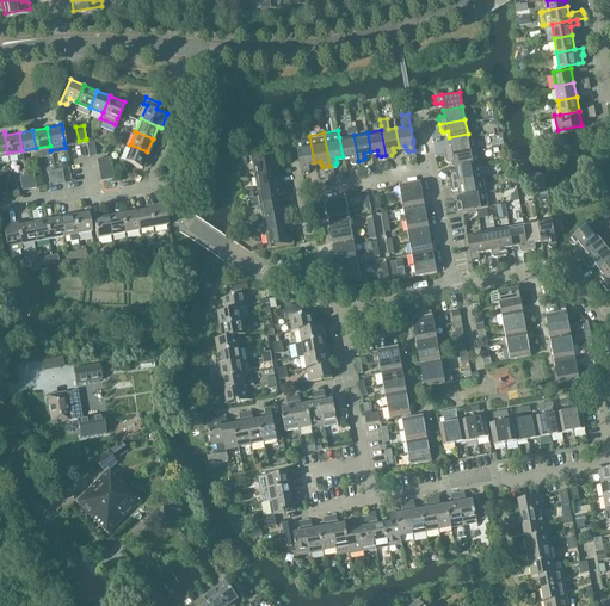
[(443,147),(444,153),(470,148),(478,147),(474,133),(468,134),(449,137),(449,143),(445,144),(443,147)]
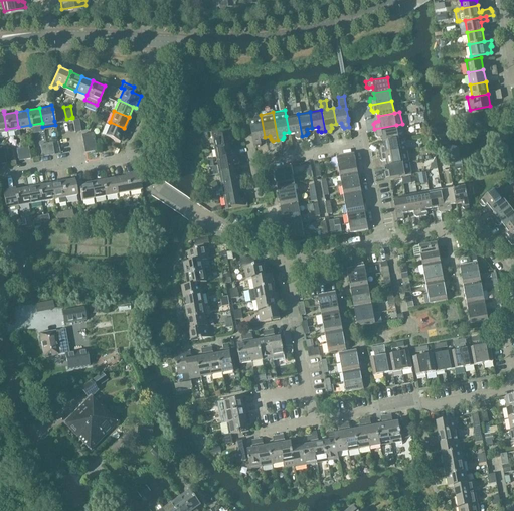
[(298,114),(286,116),(289,132),(294,131),(295,135),(297,137),(302,136),(298,114)]
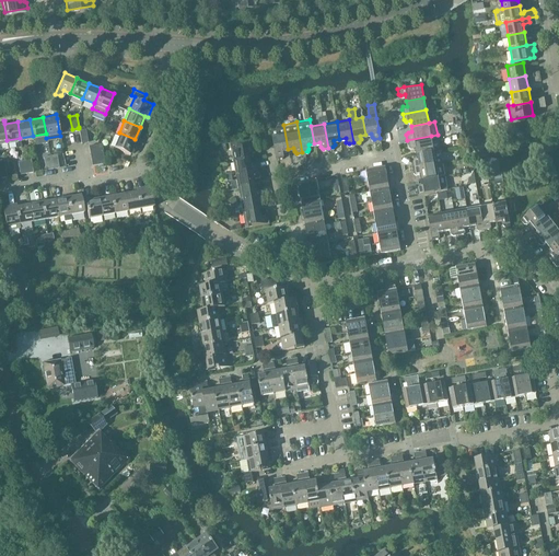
[(288,149),(283,125),(270,127),(276,157),(281,155),(283,153),(282,150),(288,149)]
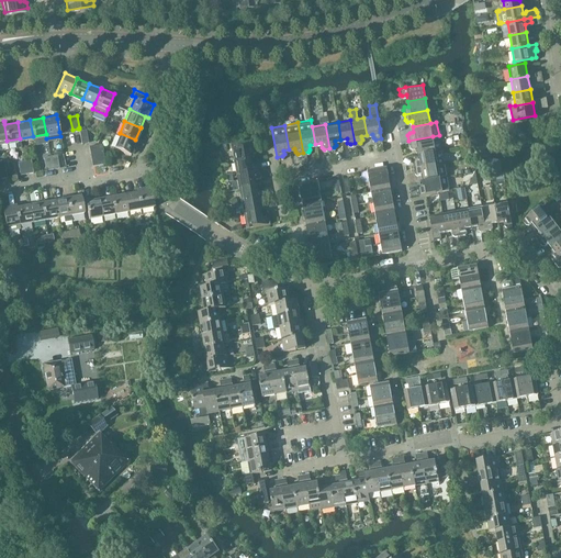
[(79,129),(78,129),(80,141),(88,140),(86,126),(79,127),(79,129)]
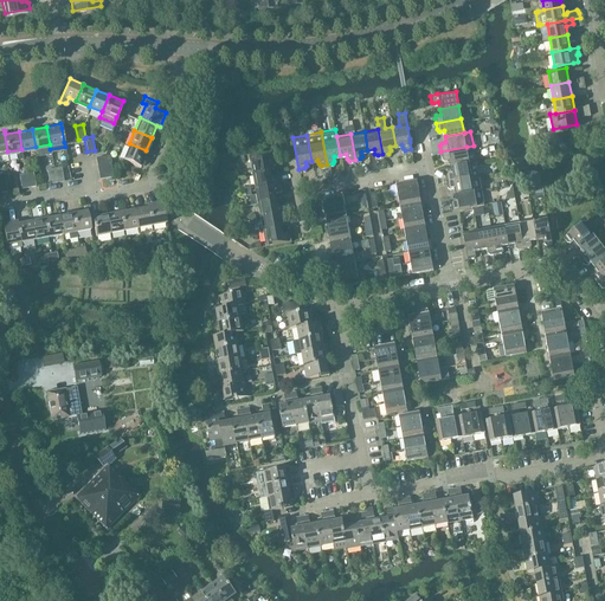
[(146,150),(129,143),(123,157),(140,165),(146,150)]
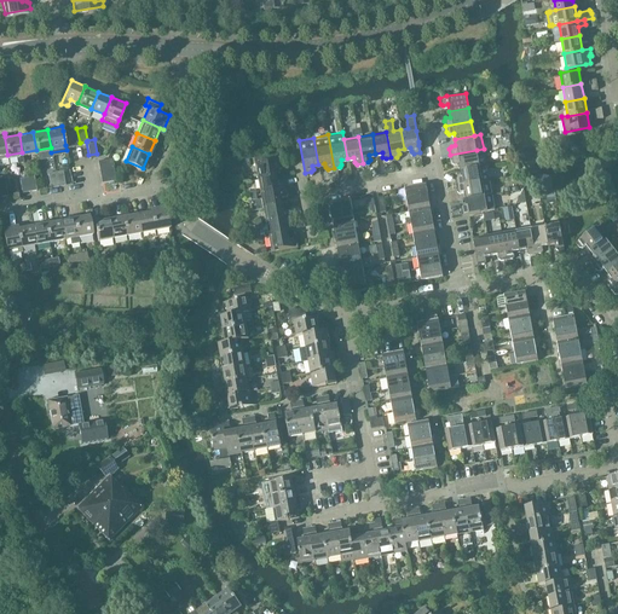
[(479,164),(477,150),(450,155),(451,161),(454,162),(458,162),(460,168),(479,164)]
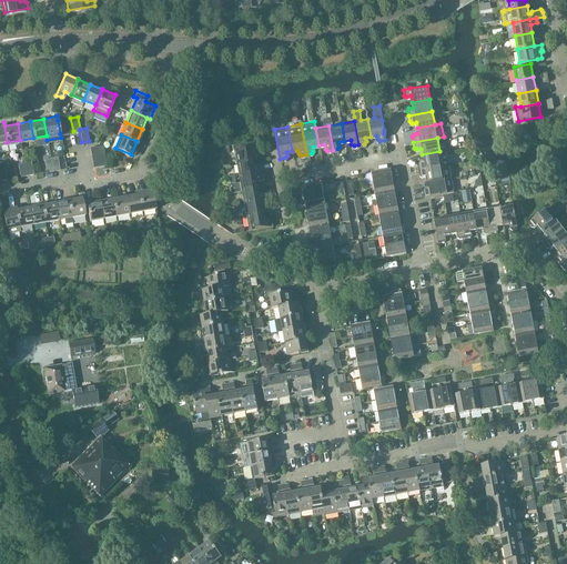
[(89,145),(90,152),(103,150),(102,143),(89,145)]
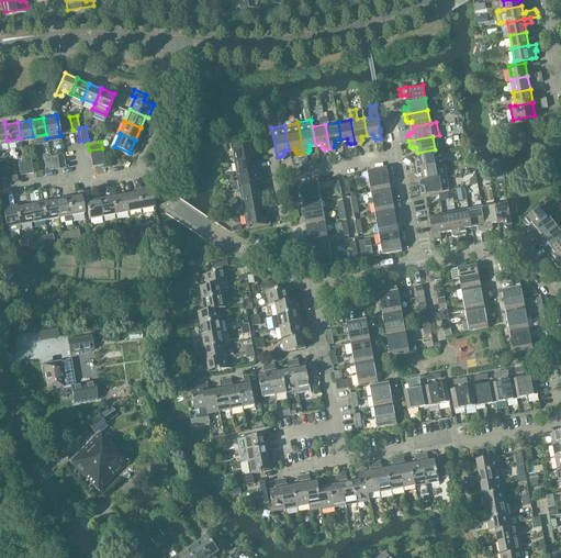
[(255,143),(232,147),(234,160),(251,157),(250,152),(255,151),(256,148),(255,143)]
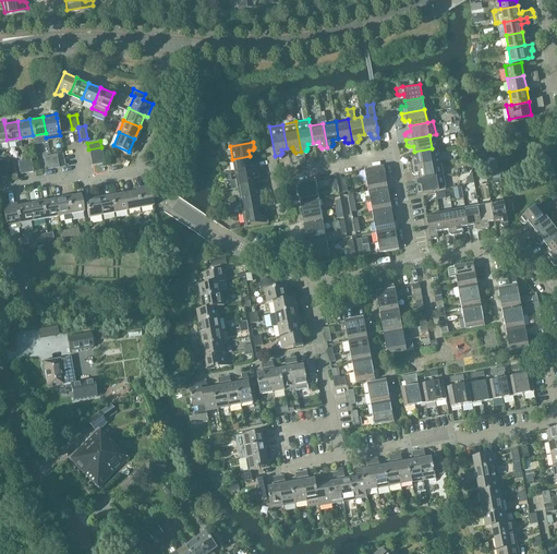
[(101,147),(88,149),(89,156),(103,154),(101,147)]
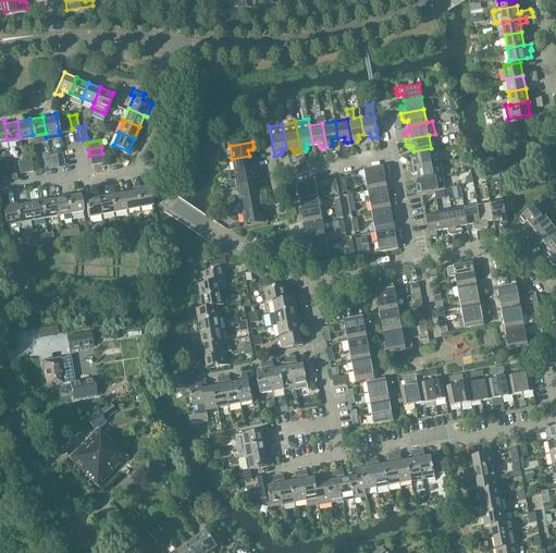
[(408,160),(409,166),(440,160),(437,147),(431,148),(414,151),(415,157),(410,158),(408,160)]
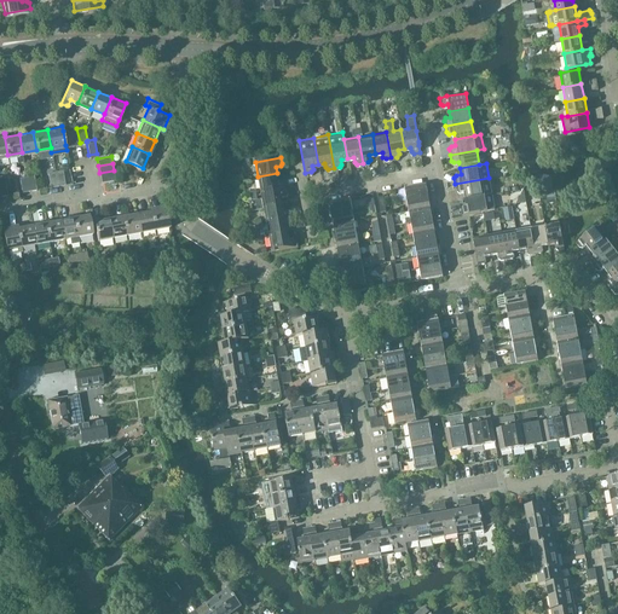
[(62,168),(55,169),(57,184),(64,183),(62,168)]
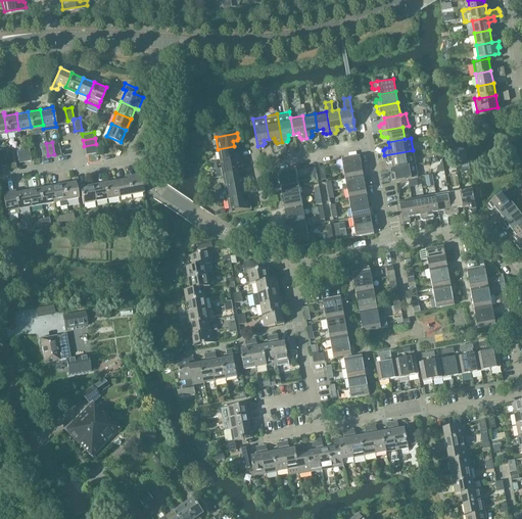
[(48,155),(46,143),(40,144),(42,156),(48,155)]
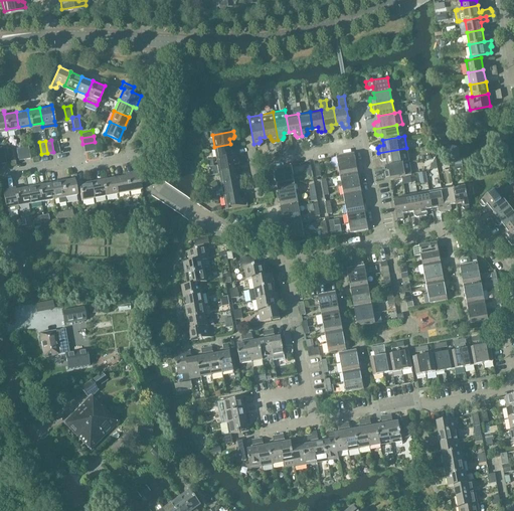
[(95,142),(82,144),(83,150),(96,148),(95,142)]
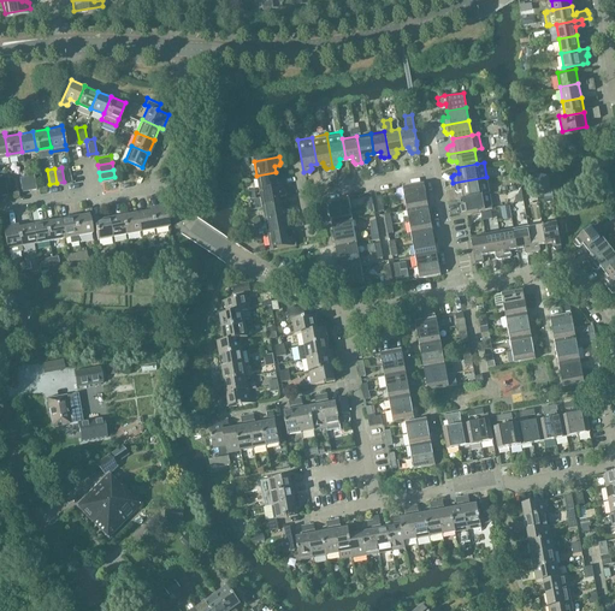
[(33,172),(25,173),(28,188),(35,187),(33,172)]
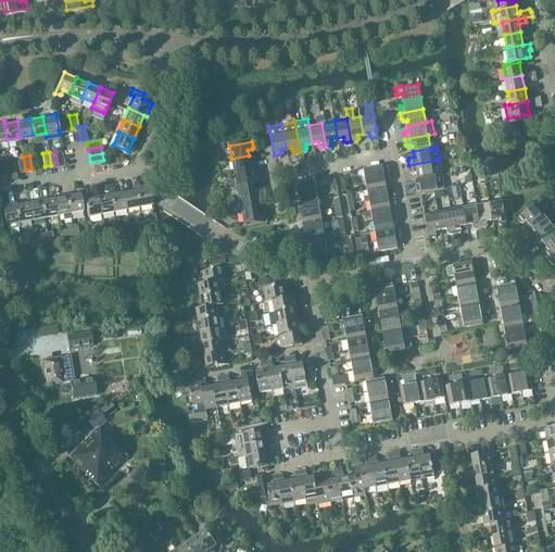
[(231,159),(234,172),(257,167),(256,162),(254,160),(250,161),(249,155),(231,159)]
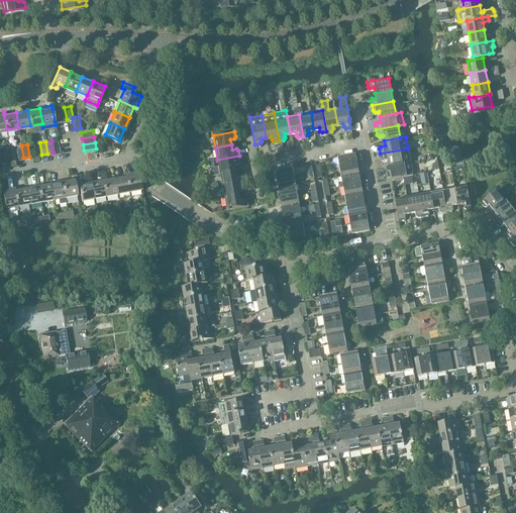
[(23,158),(21,145),(15,146),(17,159),(23,158)]
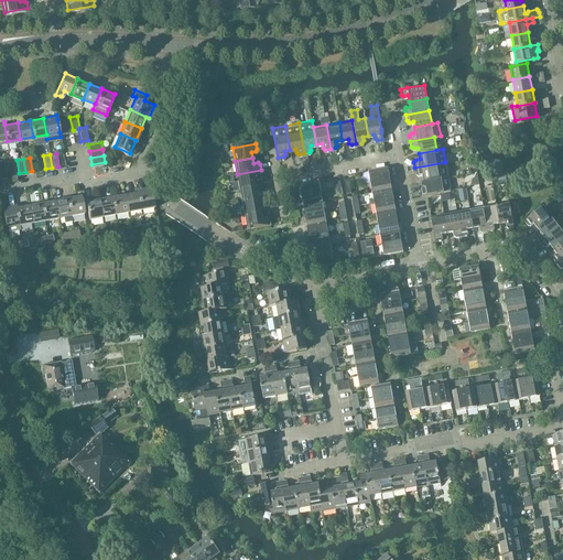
[(422,173),(423,179),(447,174),(445,162),(414,168),(415,172),(418,174),(422,173)]
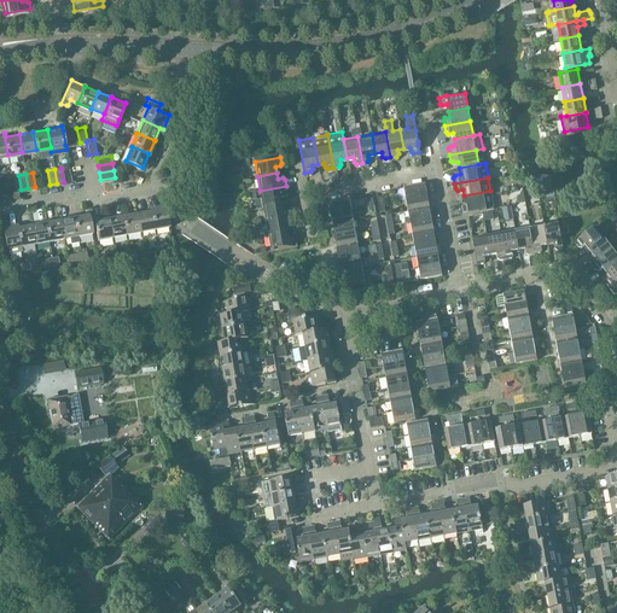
[(403,185),(405,197),(426,192),(425,181),(403,185)]
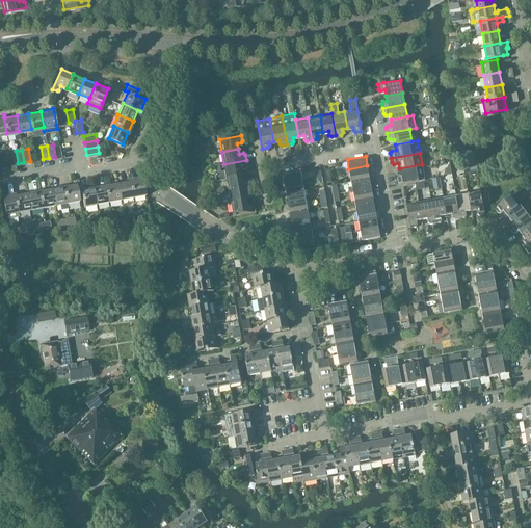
[(223,164),(226,177),(242,174),(241,167),(245,167),(247,165),(246,160),(223,164)]
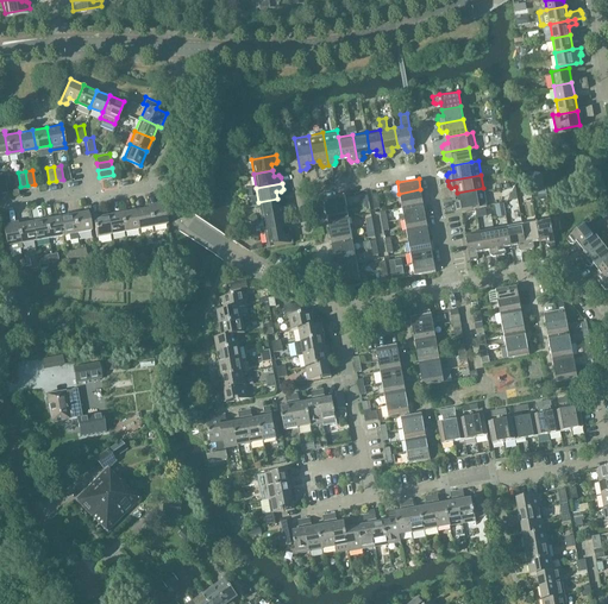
[(483,188),(457,193),(458,200),(453,200),(452,202),(453,209),(486,202),(483,188)]
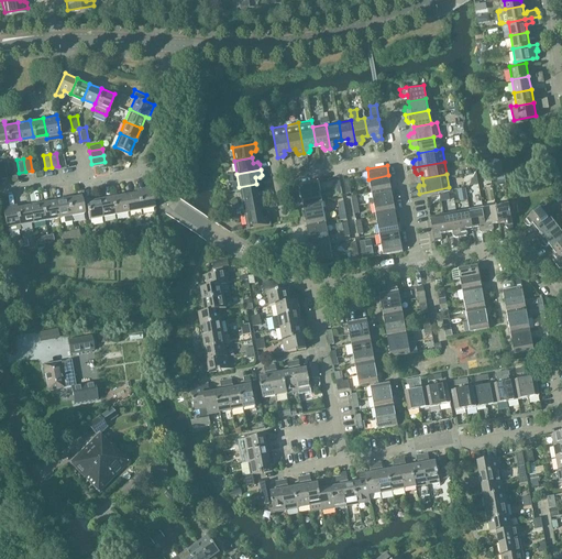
[(368,179),(371,189),(390,186),(388,175),(368,179)]
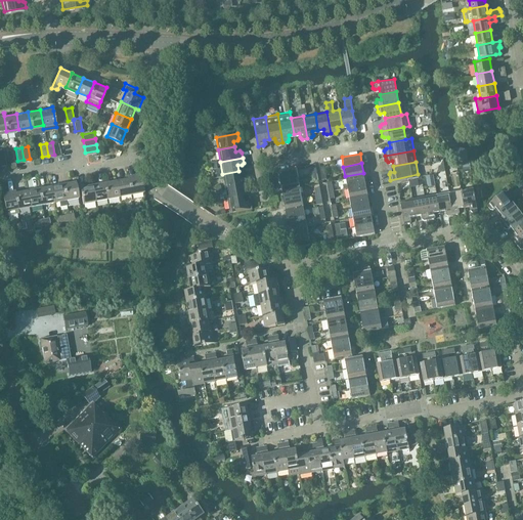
[(277,168),(279,178),(298,175),(296,165),(277,168)]
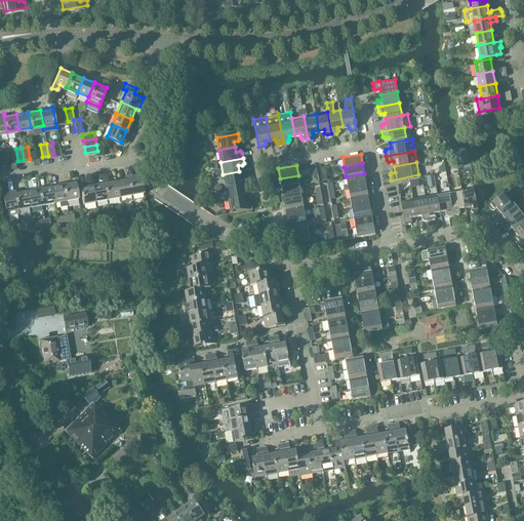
[(223,174),(225,186),(247,182),(246,177),(244,175),(240,176),(239,171),(223,174)]
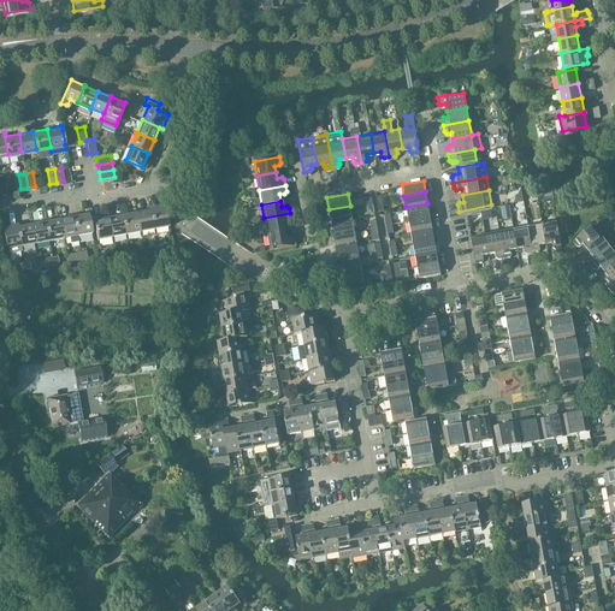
[(149,205),(149,208),(151,208),(154,226),(169,224),(165,202),(149,205)]
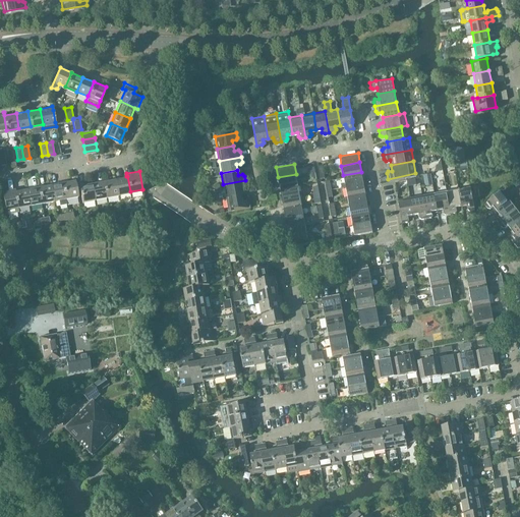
[(343,175),(345,185),(363,181),(361,172),(343,175)]
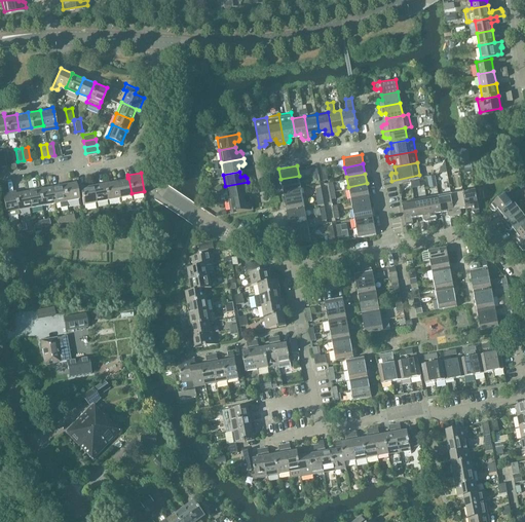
[(280,179),(282,188),(300,185),(299,176),(280,179)]
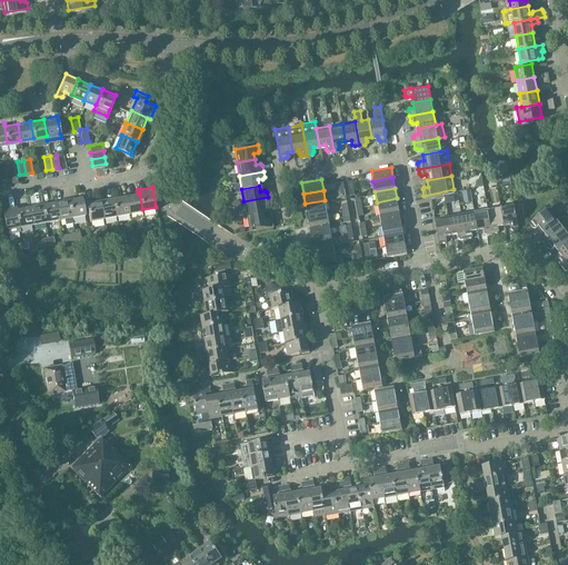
[(138,192),(126,195),(129,211),(142,209),(139,192),(138,192)]
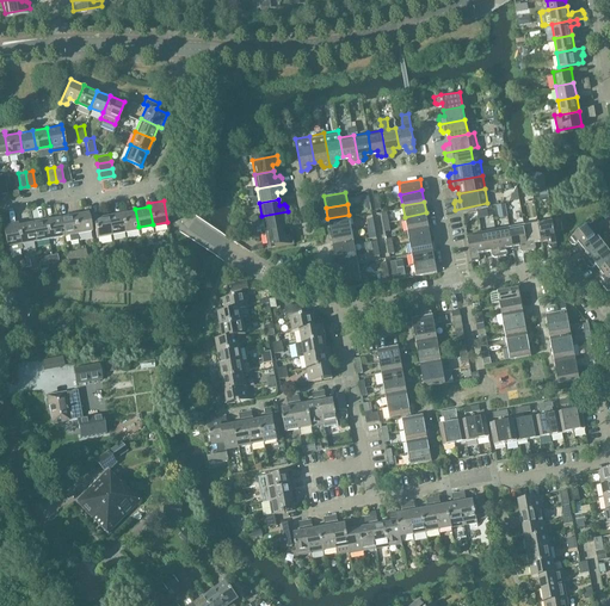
[(135,209),(121,211),(124,229),(139,227),(135,209)]
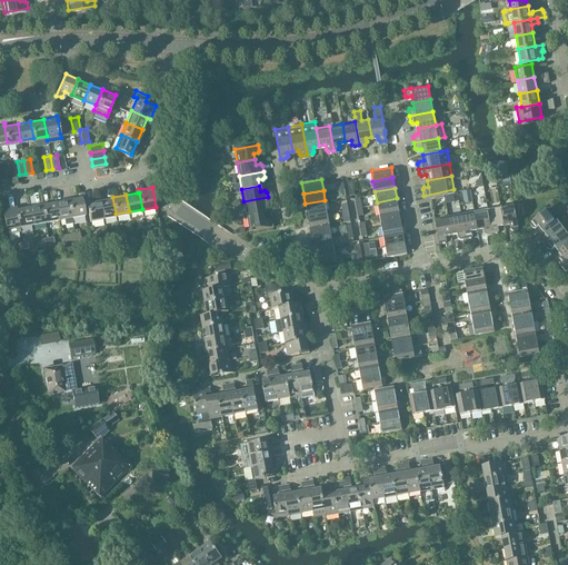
[(68,198),(71,215),(85,212),(81,196),(68,198)]
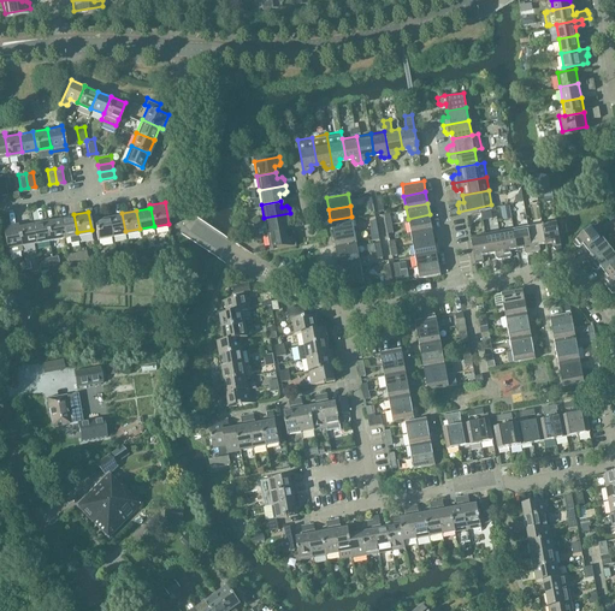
[(122,213),(107,215),(111,233),(125,231),(122,213)]
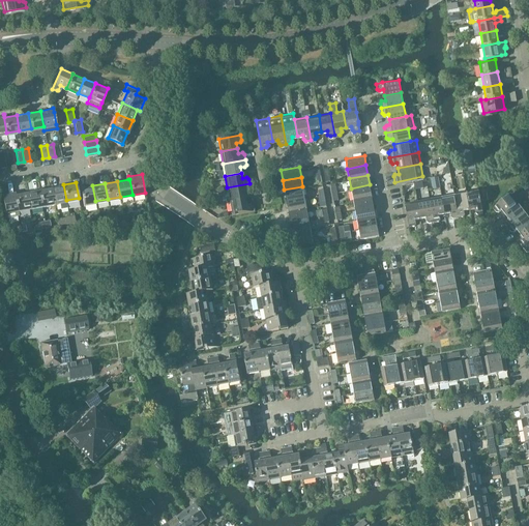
[(227,187),(230,200),(246,197),(245,192),(248,191),(251,188),(250,183),(227,187)]
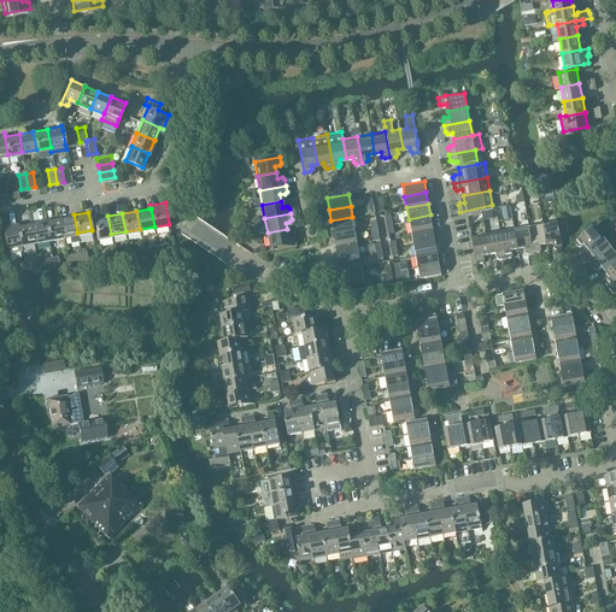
[(77,233),(74,215),(59,217),(63,236),(77,233)]
